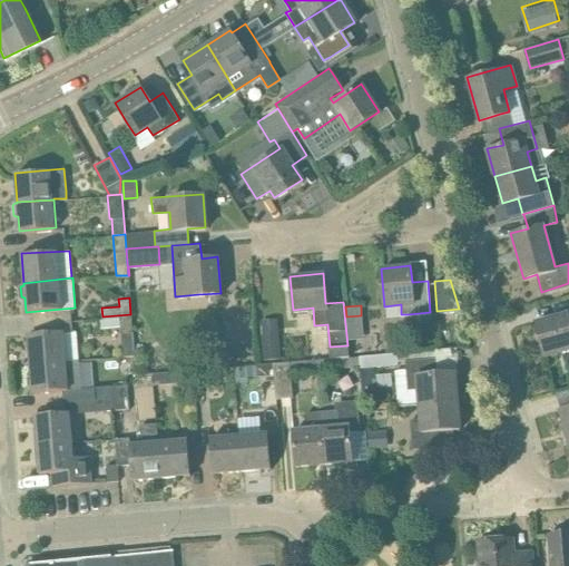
[(568,312),(535,321),(545,354),(561,350),(567,367),(568,366),(568,312),(568,313),(568,312)]
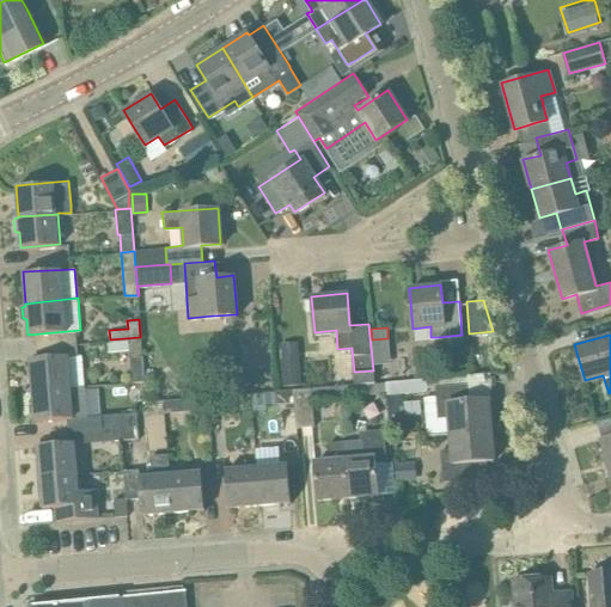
[(110,339),(105,341),(107,350),(129,348),(130,355),(141,355),(140,337),(110,339)]
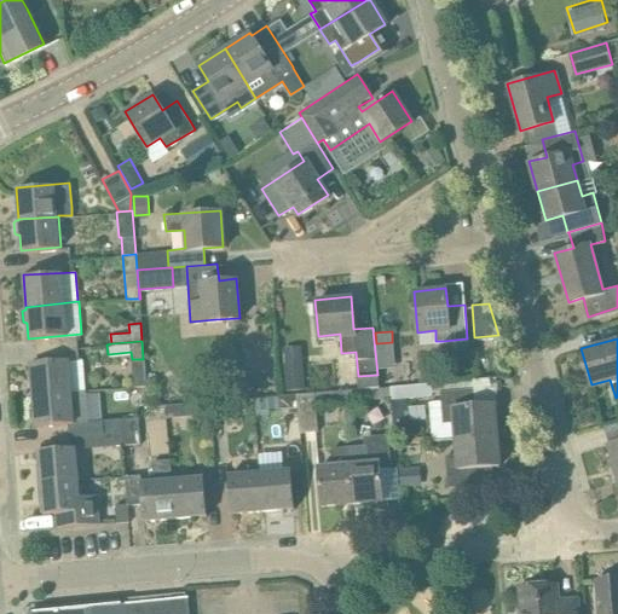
[(300,343),(282,345),(286,388),(304,386),(300,343)]
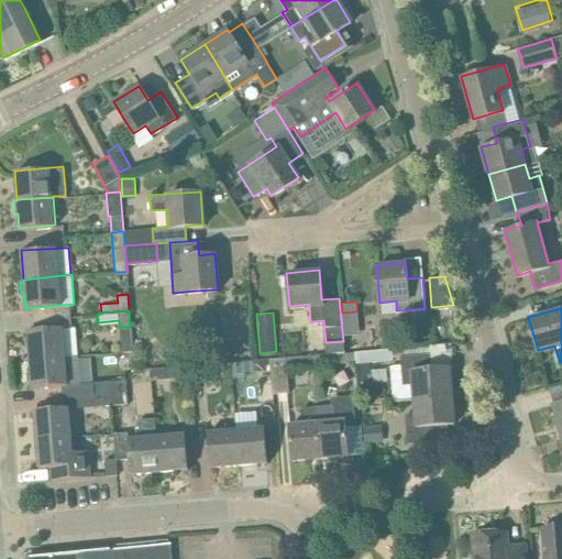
[(30,358),(74,354),(72,326),(50,328),(28,329),(30,358)]
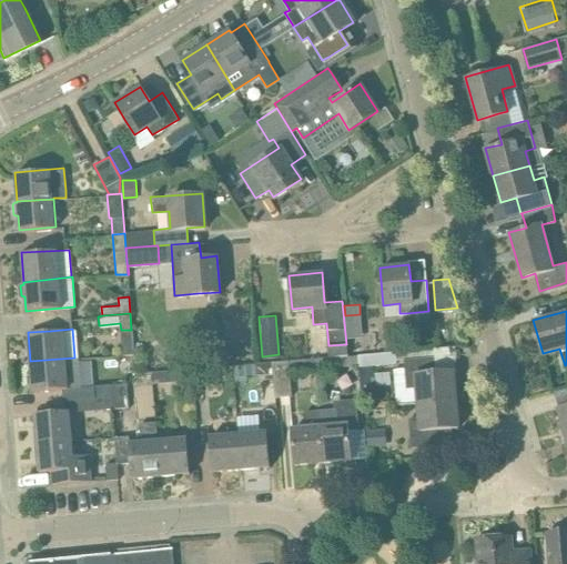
[(347,354),(346,344),(328,345),(330,355),(330,356),(340,355),(347,354)]
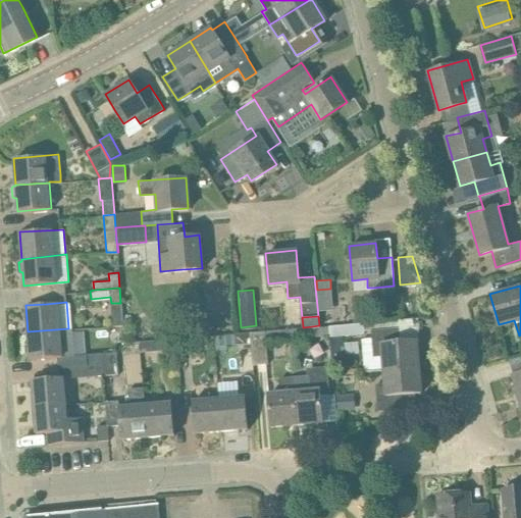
[(366,322),(328,324),(329,335),(364,332),(364,330),(367,329),(366,322)]
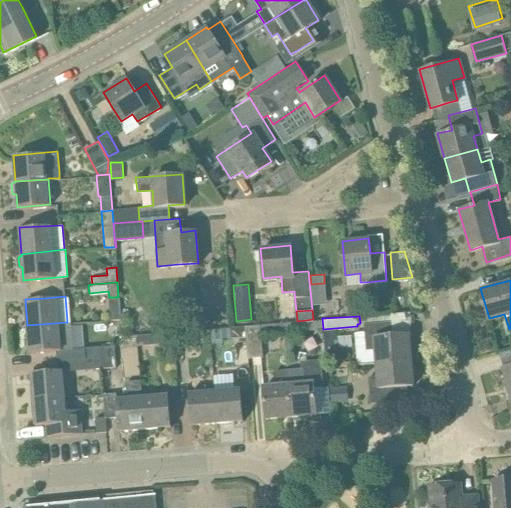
[(283,321),(283,331),(307,330),(306,320),(297,321),(297,320),(283,321)]
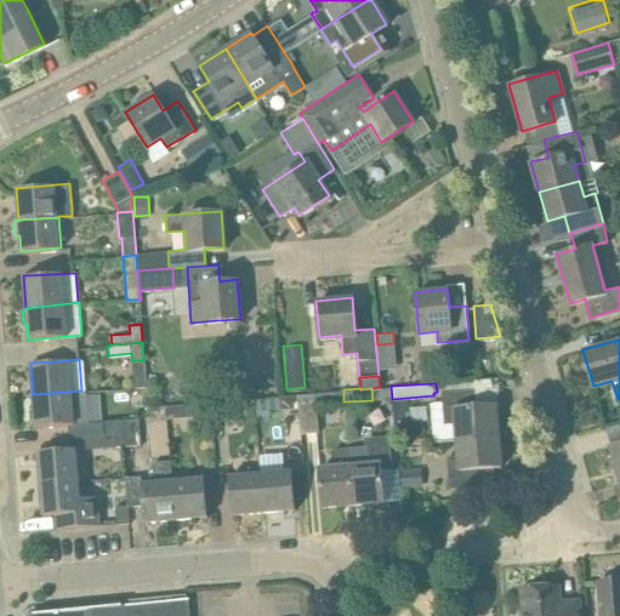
[(456,438),(498,434),(495,404),(476,405),(475,388),(450,391),(442,392),(442,400),(430,400),(433,440),(456,438)]
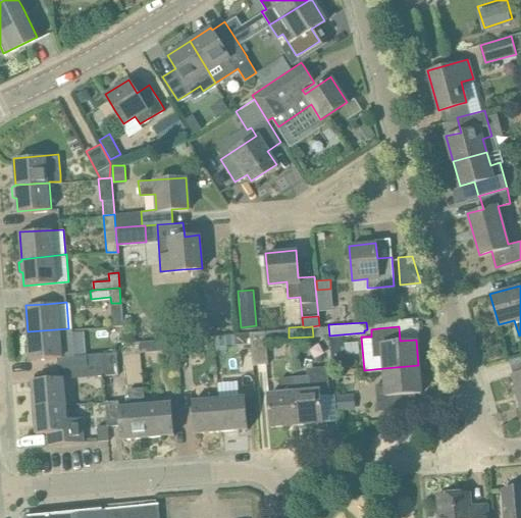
[(68,328),(28,331),(30,359),(73,355),(71,327),(68,328)]
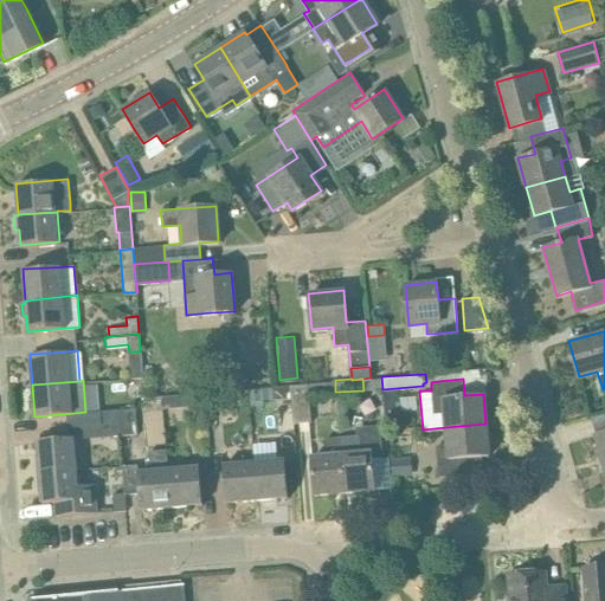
[(289,385),(294,421),(311,420),(310,394),(322,393),(322,381),(289,385)]
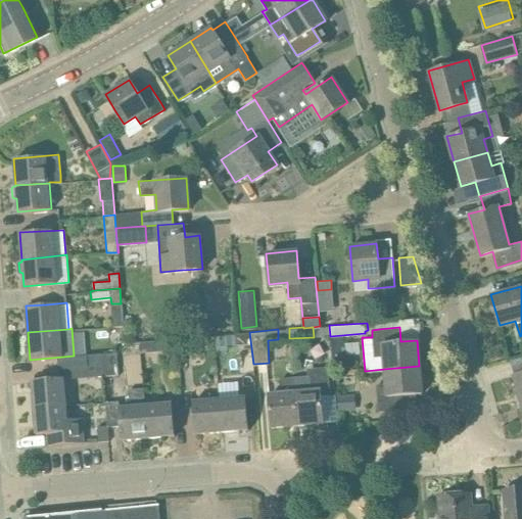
[(249,332),(235,333),(236,343),(250,342),(249,332)]
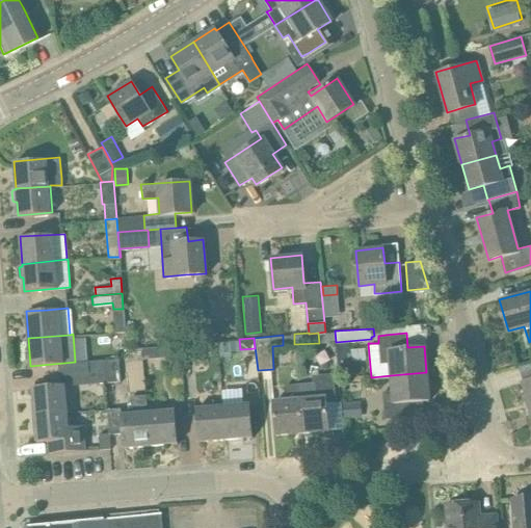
[(179,343),(180,354),(196,353),(194,342),(179,343)]
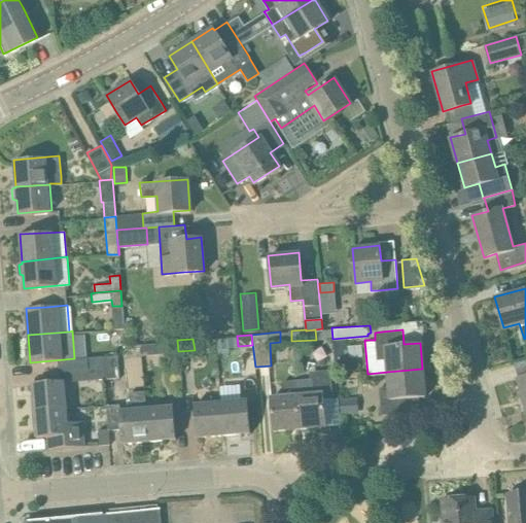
[(164,353),(178,351),(177,340),(163,342),(164,353)]
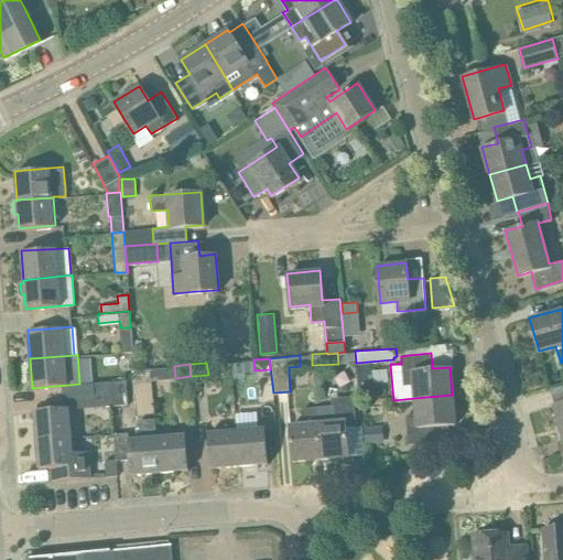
[(109,392),(110,405),(128,404),(126,379),(109,381),(109,392)]
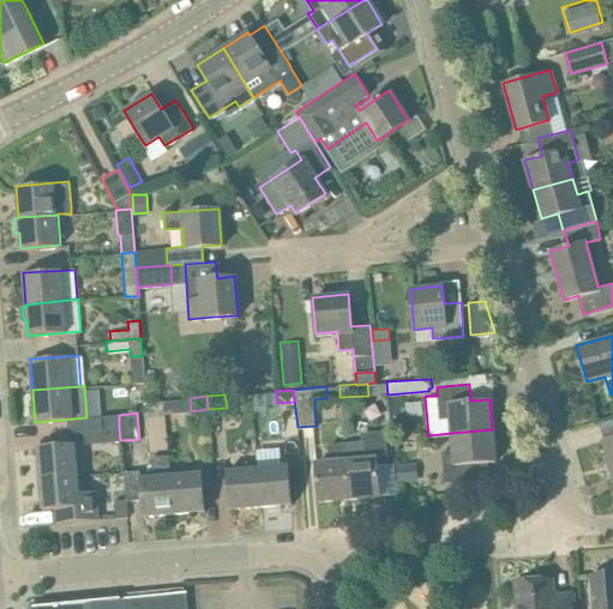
[(119,415),(102,416),(103,428),(119,427),(119,415)]
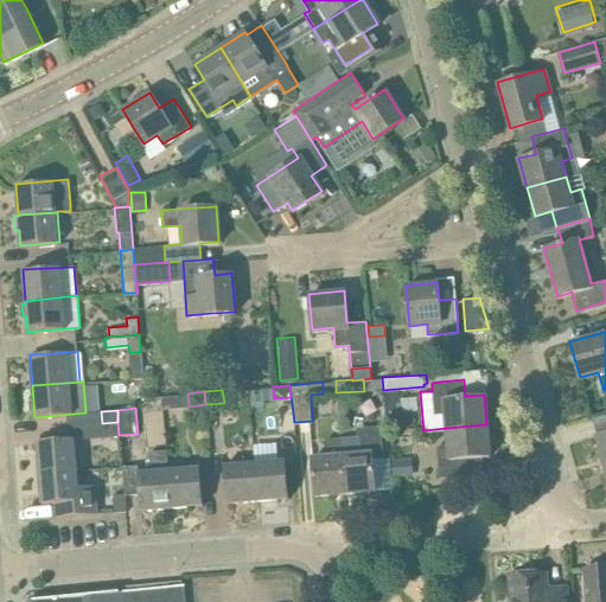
[(605,412),(592,417),(597,434),(605,430),(605,412)]
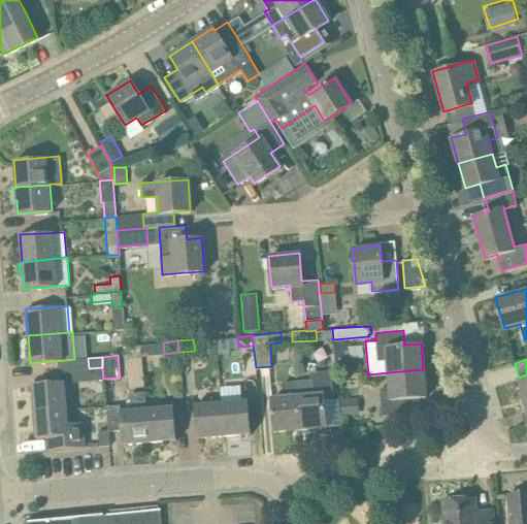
[(90,380),(103,379),(102,367),(89,368),(90,380)]
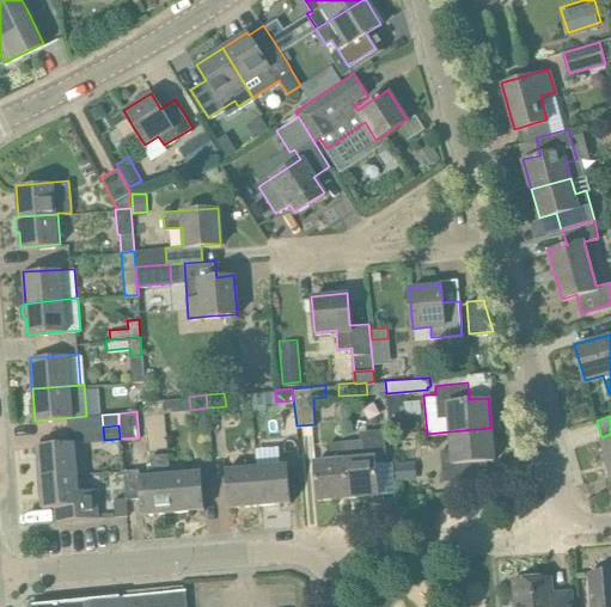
[(376,463),(385,461),(383,428),(359,430),(359,439),(342,440),(347,496),(378,494),(376,463)]
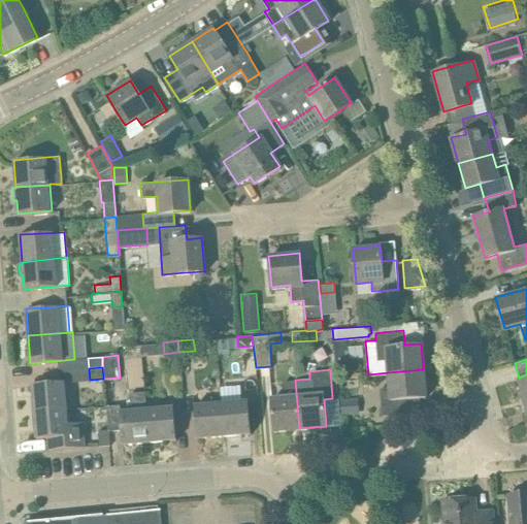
[(380,387),(380,394),(382,415),(421,411),(419,396),(425,396),(423,369),(388,372),(389,386),(380,387)]
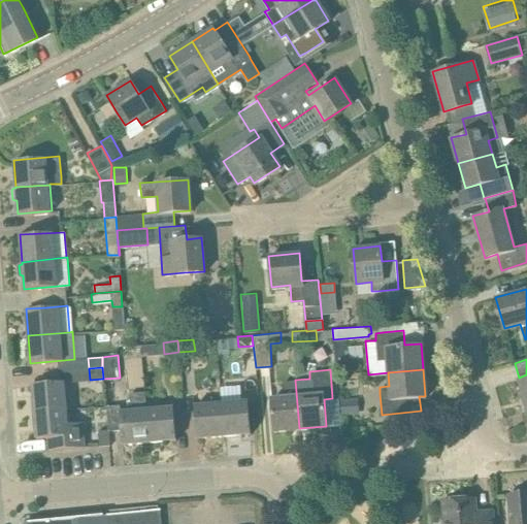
[(526,374),(518,378),(526,411),(526,374)]
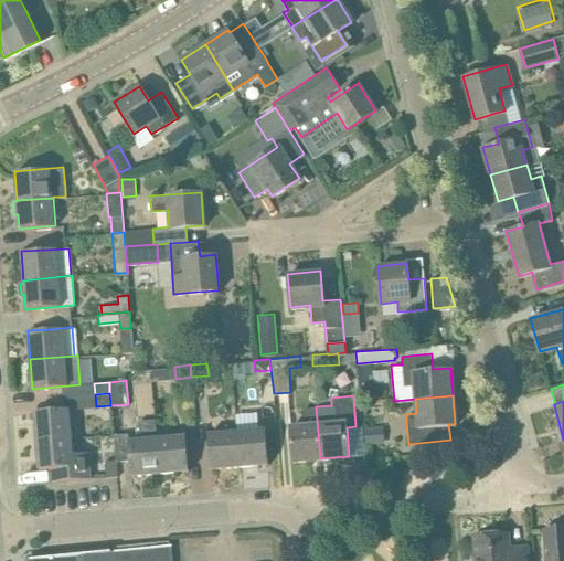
[(293,461),(320,458),(316,406),(305,408),(306,424),(289,425),(290,438),(293,461)]
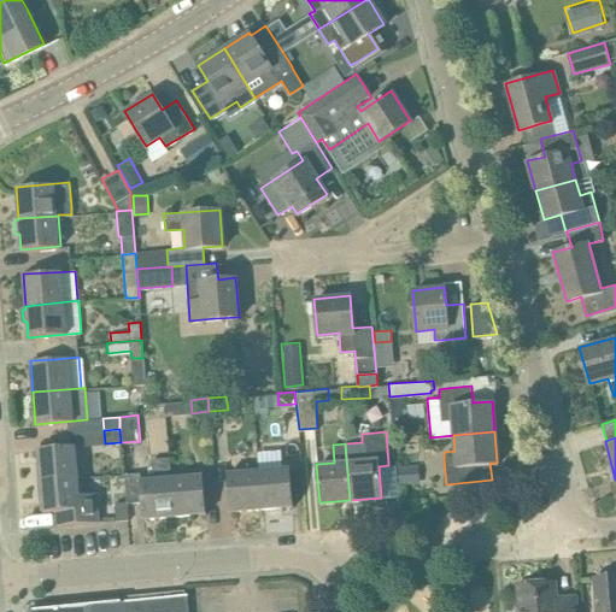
[(40,481),(77,477),(75,445),(36,448),(40,481)]
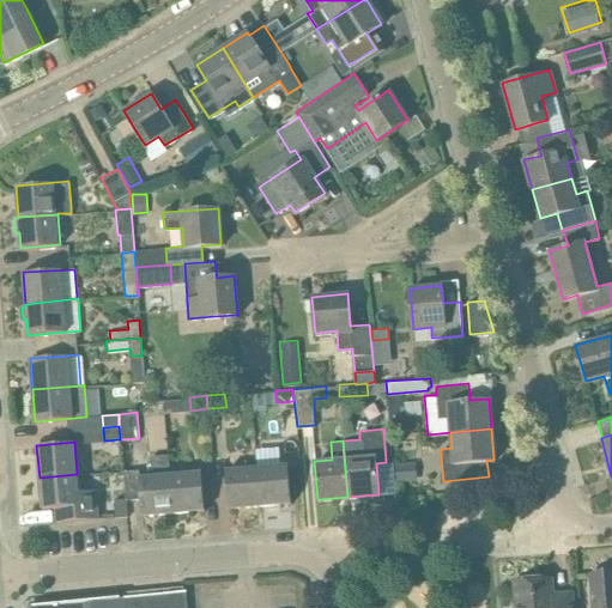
[(139,468),(123,470),(126,498),(140,497),(141,514),(173,511),(169,473),(168,454),(150,455),(152,474),(139,475),(139,468)]
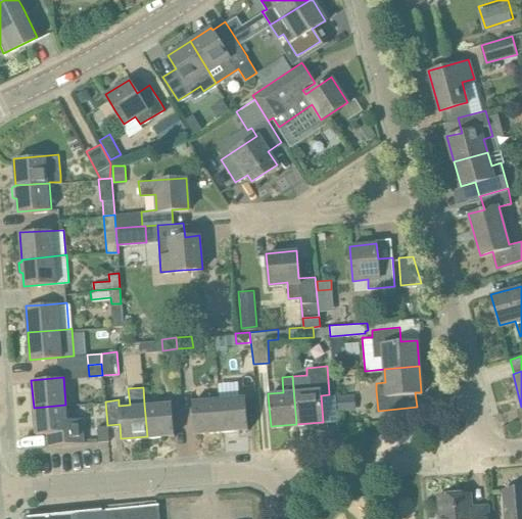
[(247,428),(246,408),(244,395),(218,397),(220,430),(247,428)]
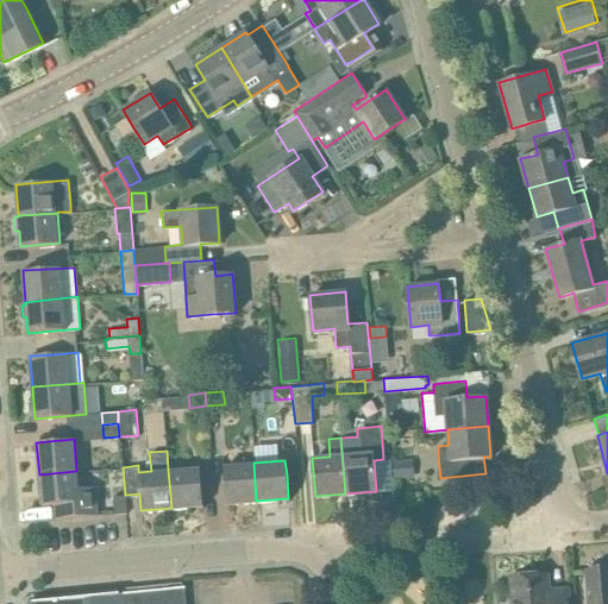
[(226,503),(256,501),(254,463),(223,465),(225,479),(226,503)]
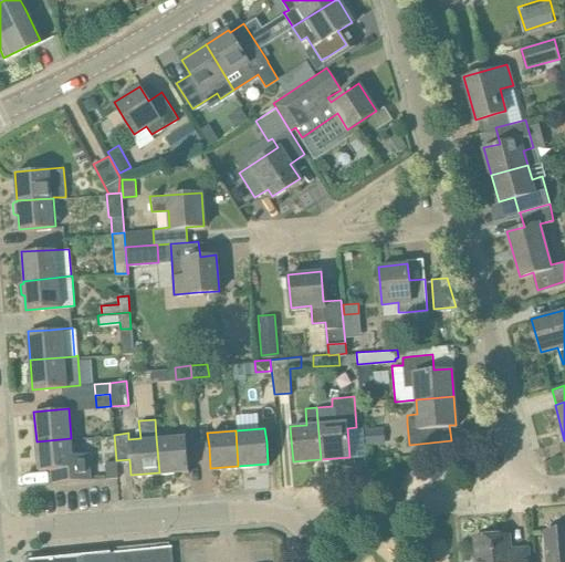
[(188,470),(187,448),(185,435),(156,437),(159,472),(188,470)]
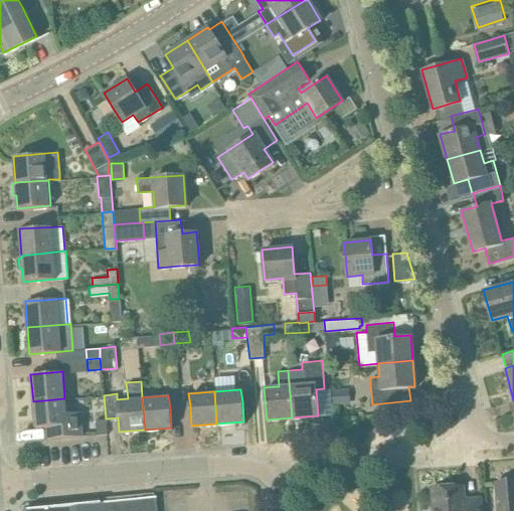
[(64,398),(33,401),(35,427),(47,426),(48,438),(81,435),(80,422),(79,411),(65,412),(64,398)]
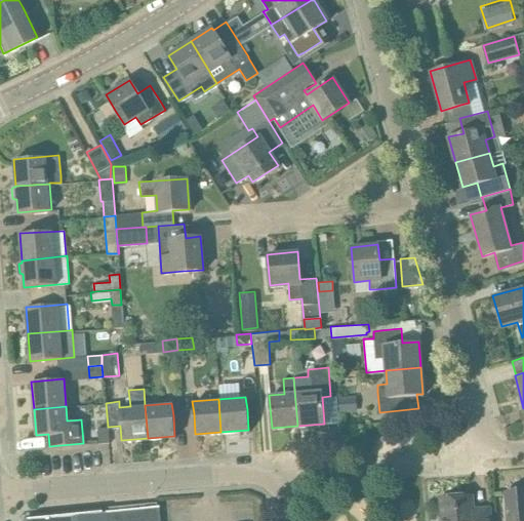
[(108,427),(97,427),(98,442),(109,441),(108,427)]
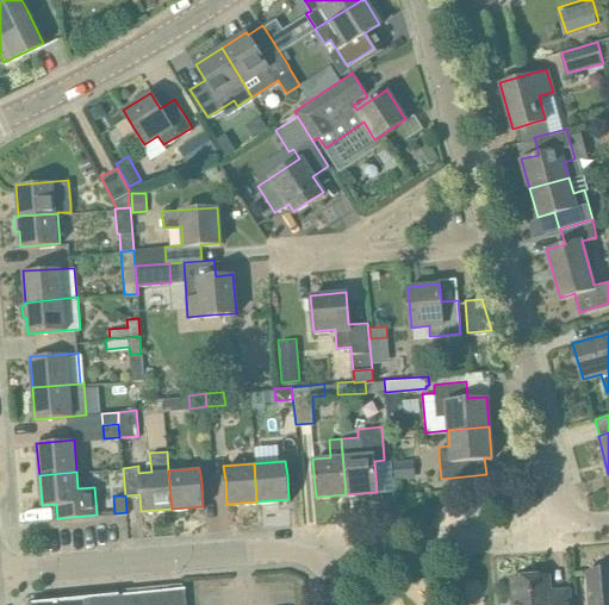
[(608,604),(608,567),(586,569),(589,593),(589,604),(608,604)]
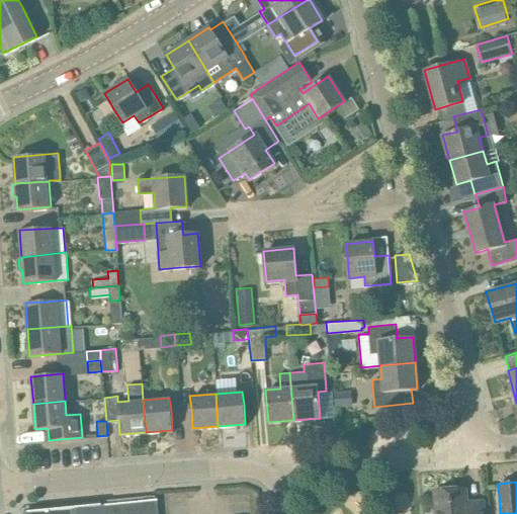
[(484,513),(483,499),(466,500),(465,487),(433,489),(435,509),(435,513),(484,513)]
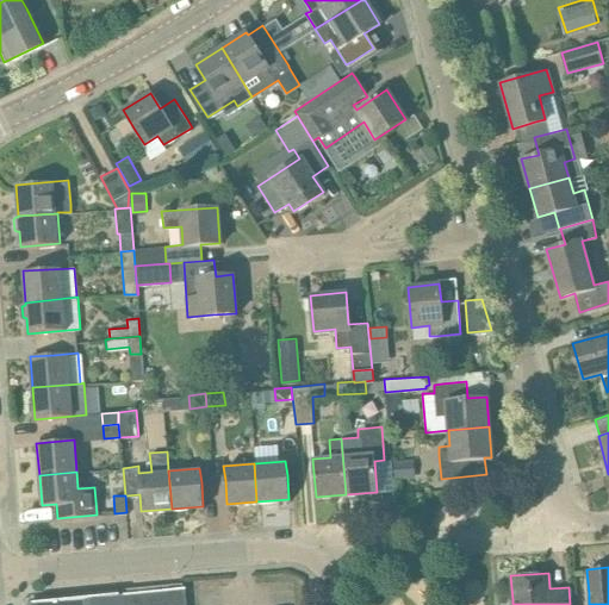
[(186,604),(185,586),(26,602),(26,604),(186,604)]
